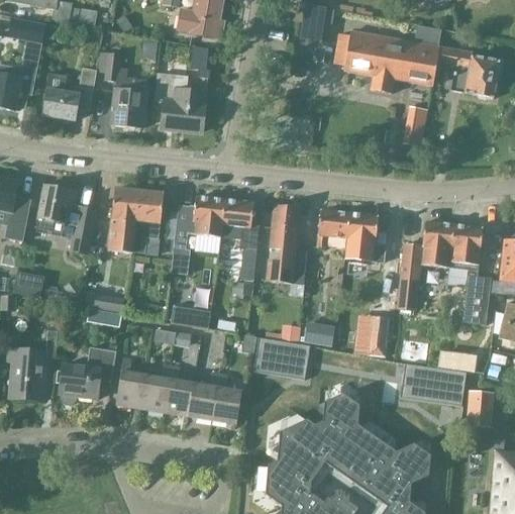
[(74,2),(62,0),(12,0),(54,8),(52,17),(78,22),(80,8),(73,7),(74,2)]
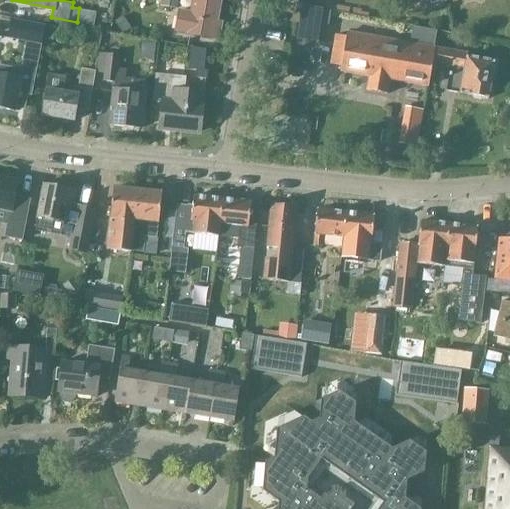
[(193,0),(192,10),(179,8),(175,29),(218,37),(221,19),(216,19),(220,0),(162,0),(161,4),(178,7),(179,0),(193,0)]
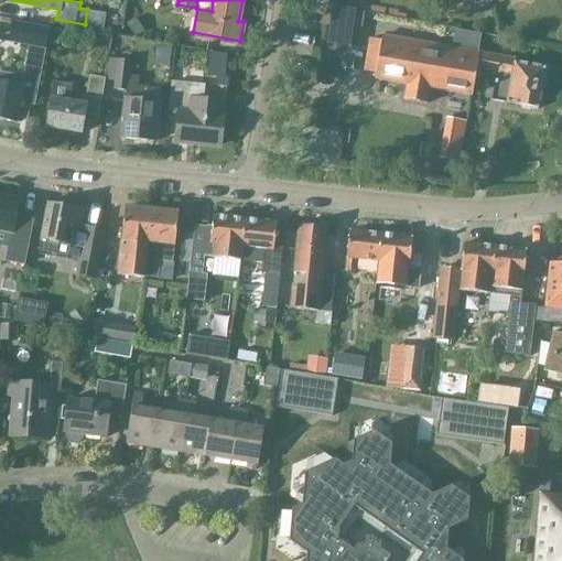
[(335,9),(330,42),(352,46),(355,25),(364,28),(366,14),(335,9)]
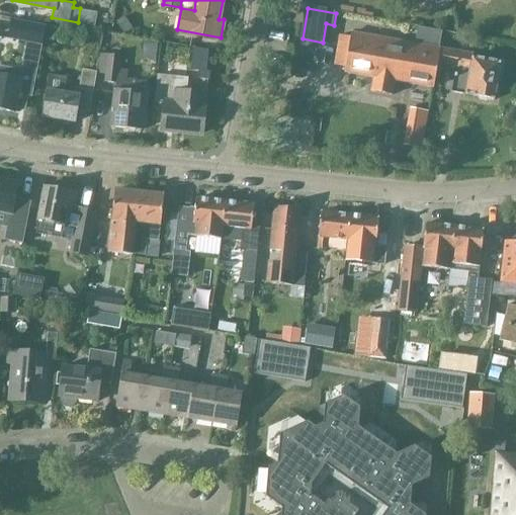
[(134,26),(125,14),(117,19),(125,32),(134,26)]
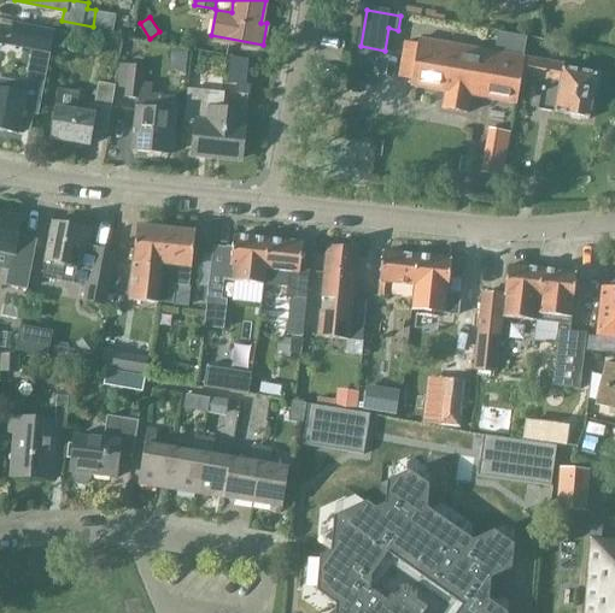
[(15,19),(10,43),(51,52),(52,42),(56,28),(15,19)]
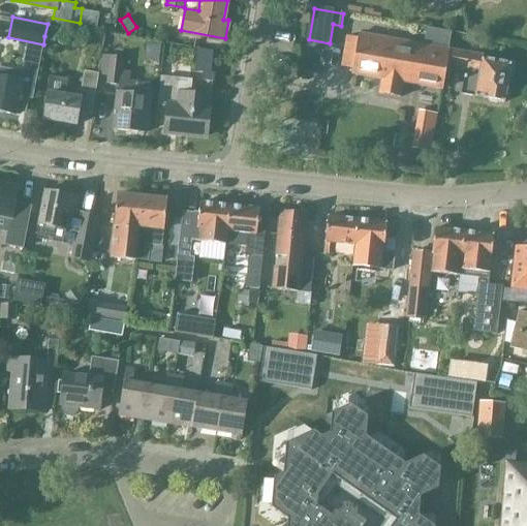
[(64,27),(48,24),(44,36),(61,39),(64,27)]
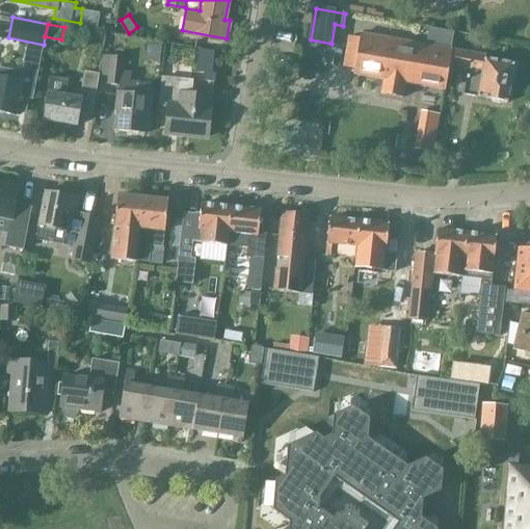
[(449,63),(451,48),(361,32),(360,37),(348,35),(345,54),(356,55),(353,72),(385,77),(382,93),(403,96),(406,81),(444,87),(449,63)]
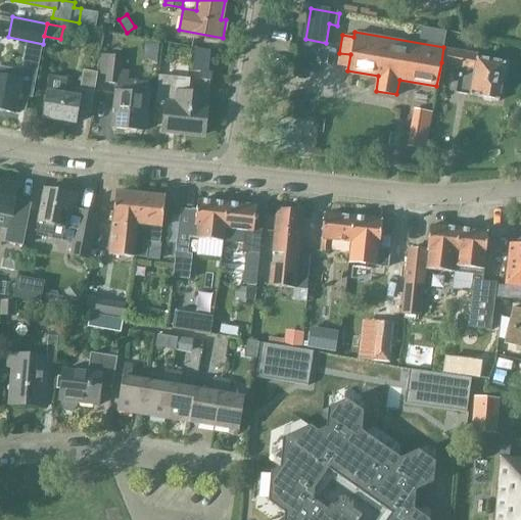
[(190,57),(192,45),(161,40),(159,52),(190,57)]
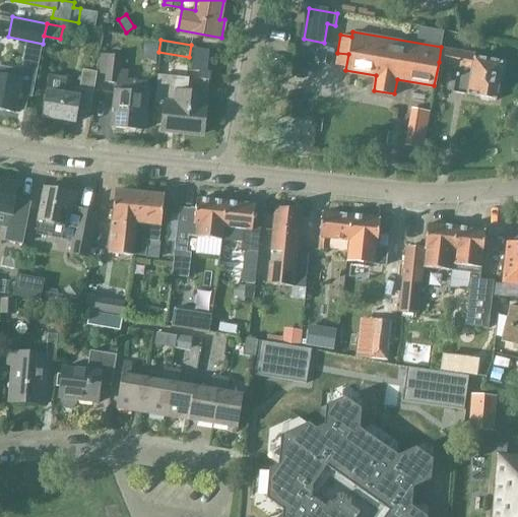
[(473,53),(441,47),(439,62),(465,66),(464,74),(457,73),(454,90),(467,93),(496,98),(502,62),(472,57),(473,53)]
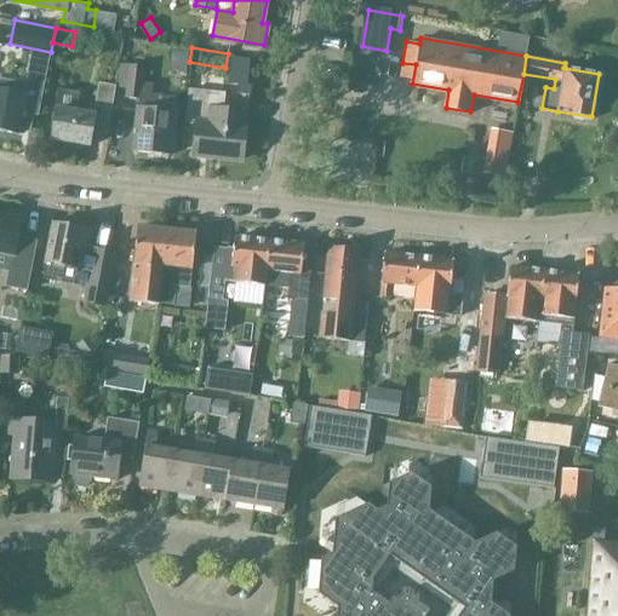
[(144,65),(129,63),(120,62),(116,85),(126,86),(125,95),(139,97),(133,148),(170,153),(175,111),(177,93),(154,91),(154,82),(142,80),(144,65)]
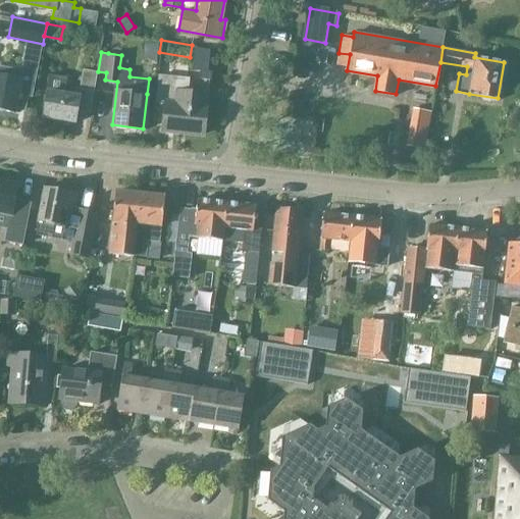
[(3,109),(15,111),(17,103),(27,105),(28,98),(31,98),(36,72),(0,65),(0,108),(3,109)]
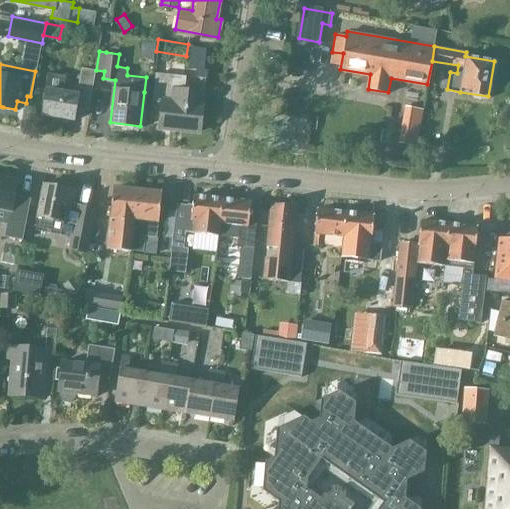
[(91,88),(94,70),(82,68),(79,86),(91,88)]
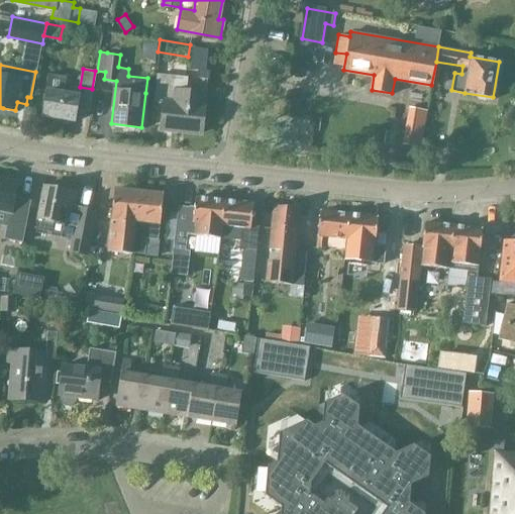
[(188,75),(163,73),(158,72),(155,98),(163,99),(160,129),(179,131),(180,128),(202,130),(205,102),(204,102),(205,91),(186,89),(188,75)]
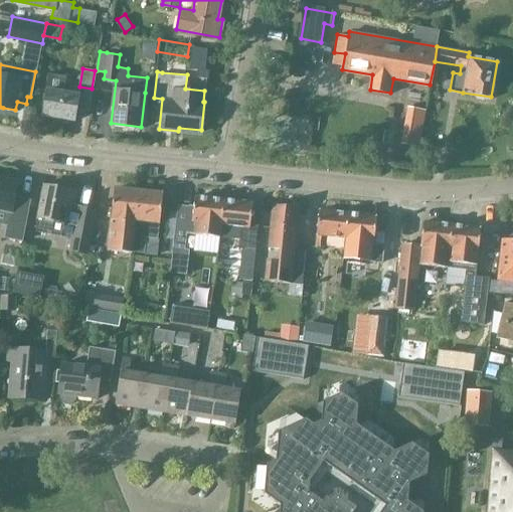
[(45,88),(47,89),(42,115),(73,120),(78,94),(63,92),(65,75),(47,72),(45,88)]
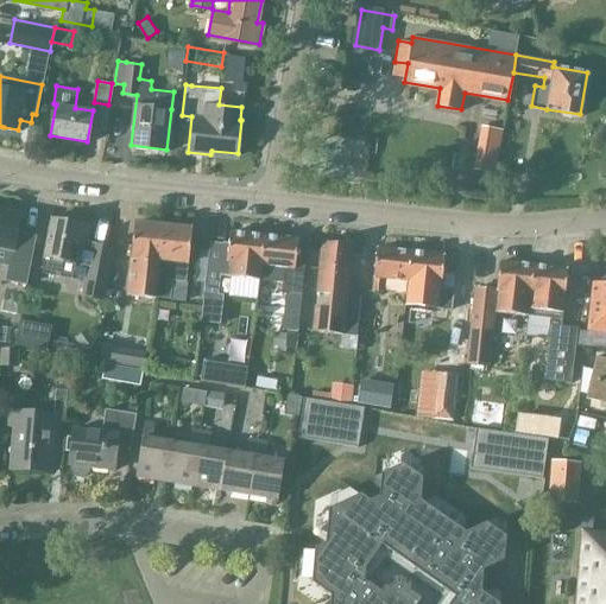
[(108,198),(105,222),(115,223),(119,201),(108,198)]
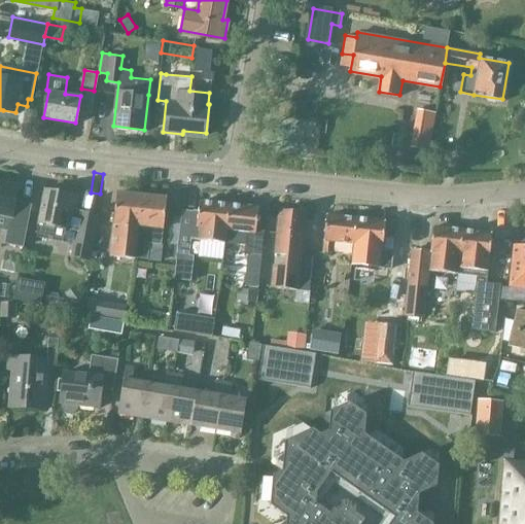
[(0,181),(0,212),(11,215),(6,241),(24,245),(26,236),(32,204),(15,201),(19,185),(0,181)]
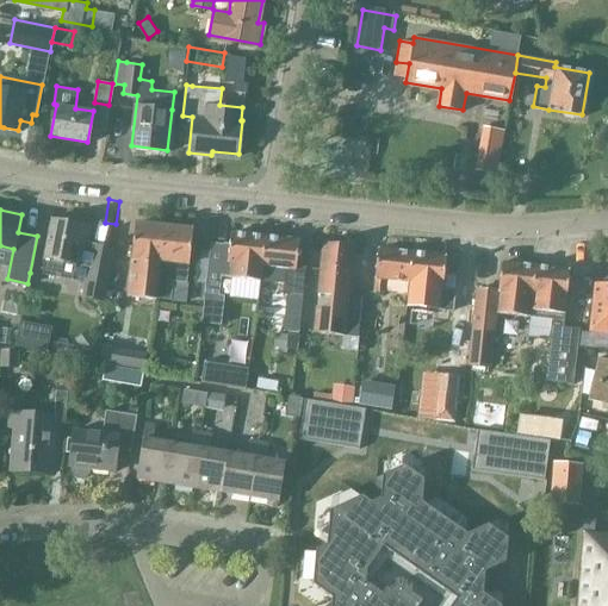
[(62,275),(64,261),(90,266),(84,297),(104,300),(113,248),(94,244),(87,243),(91,225),(53,218),(45,256),(47,257),(44,272),(62,275)]
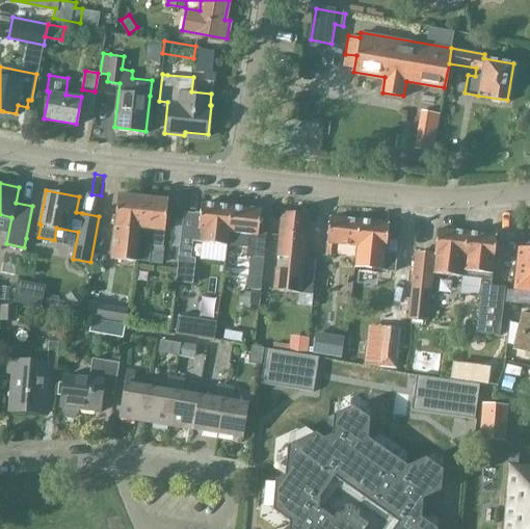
[(136,259),(142,195),(117,192),(114,223),(115,223),(113,242),(124,243),(122,258),(136,260),(136,259)]
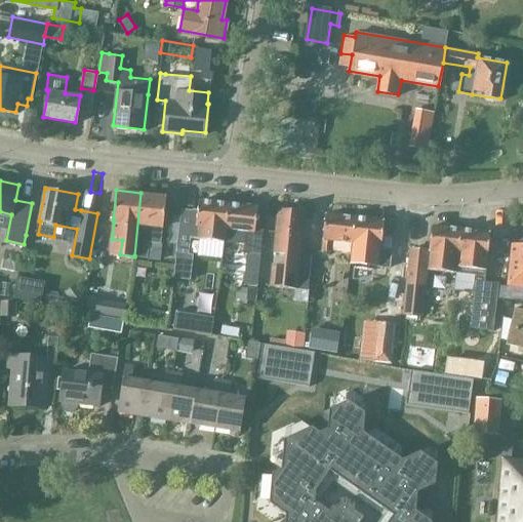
[(166,195),(141,193),(134,255),(148,256),(149,240),(161,241),(162,226),(163,226),(166,195)]
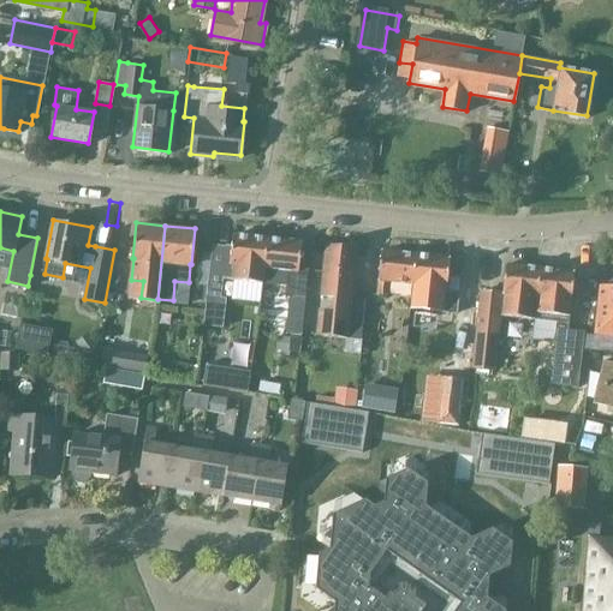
[(221,297),(222,286),(222,277),(262,282),(267,237),(266,237),(263,232),(256,232),(253,235),(232,233),(231,245),(226,245),(212,243),(210,251),(207,283),(207,285),(203,324),(225,327),(227,297),(221,297)]
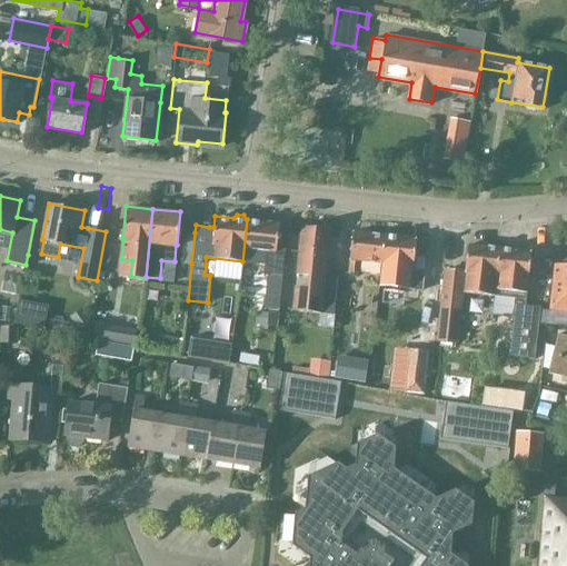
[(280,222),(247,219),(242,261),(265,264),(264,274),(269,274),(267,299),(266,307),(269,307),(267,324),(277,326),(284,271),(286,249),(277,248),(280,222)]
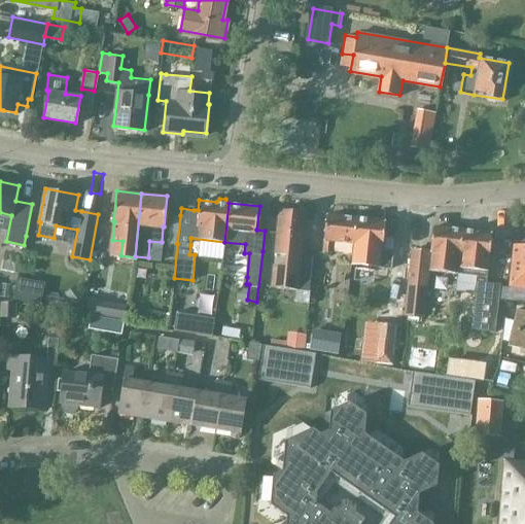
[(303,252),(307,210),(279,208),(275,251),(288,252),(286,265),(274,263),(272,285),(309,289),(313,253),(303,252)]
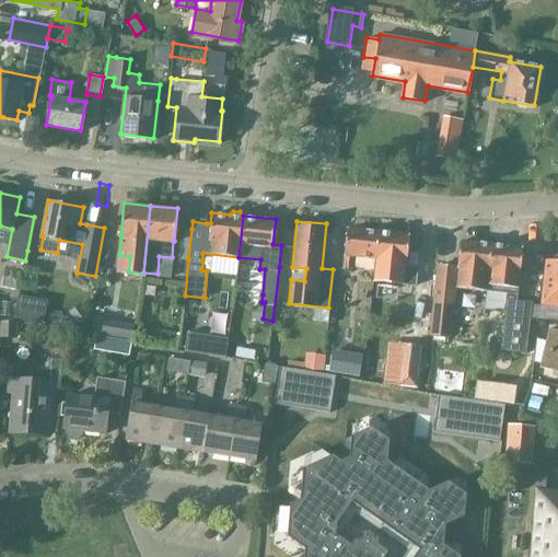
[(347,227),(344,253),(346,254),(344,267),(352,268),(353,254),(375,256),(379,230),(347,227)]
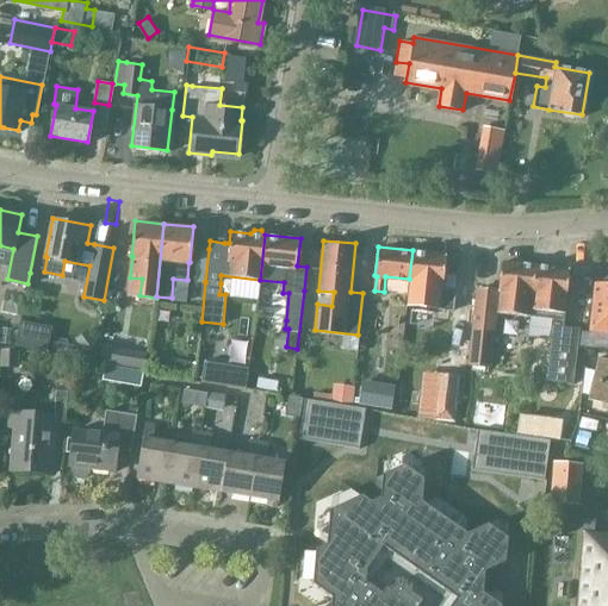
[(413,250),(409,279),(414,280),(411,303),(456,307),(457,288),(441,287),(442,282),(444,282),(447,254),(413,250)]
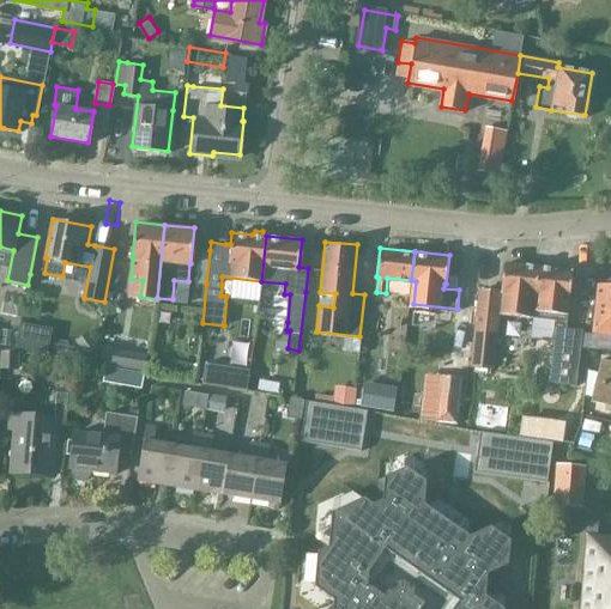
[(478,287),(471,364),(492,366),(497,312),(532,317),(538,265),(503,261),(500,290),(478,287)]
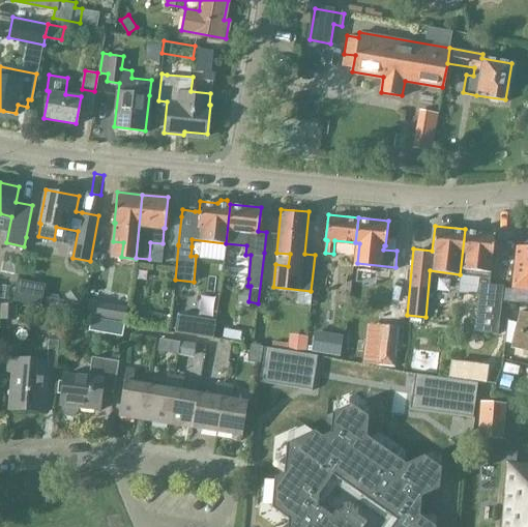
[(465,229),(460,274),(480,276),(474,330),(499,332),(504,284),(490,282),(490,277),(495,232),(465,229)]
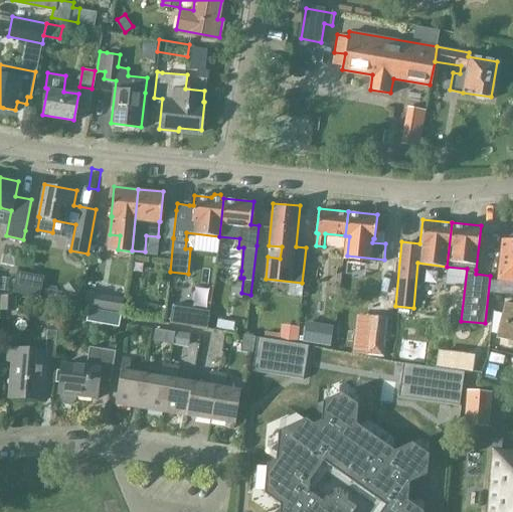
[(512,238),(502,237),(497,280),(512,281),(512,238)]
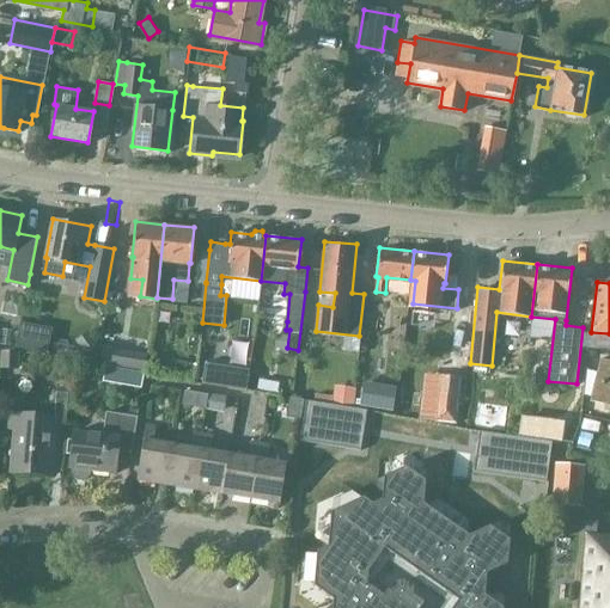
[(368,292),(366,345),(384,347),(386,293),(368,292)]
